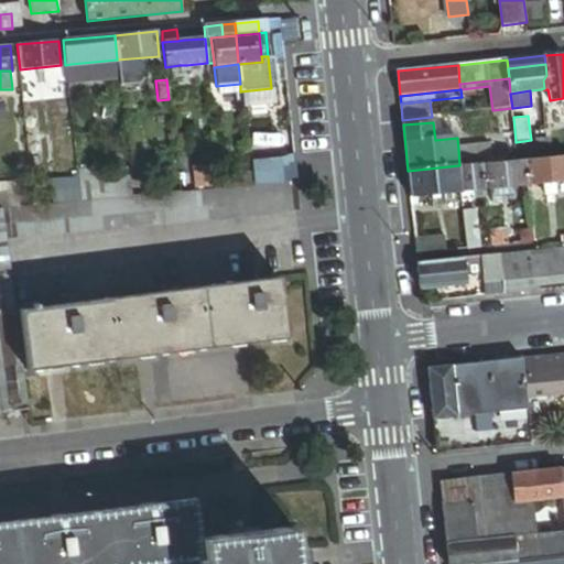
[(538,158),(551,156),(549,142),(537,143),(538,158)]
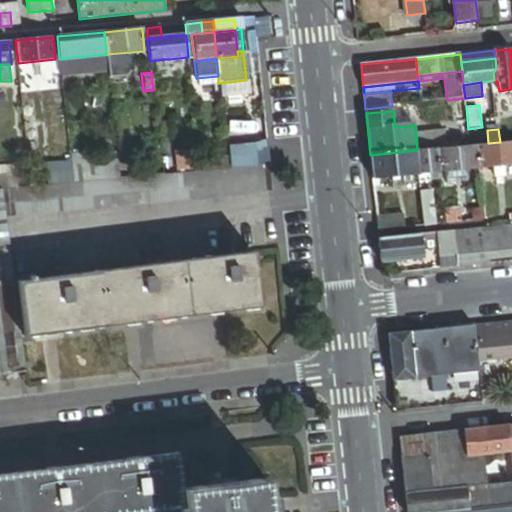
[(438,148),(443,148),(441,132),(416,135),(417,150),(438,148)]
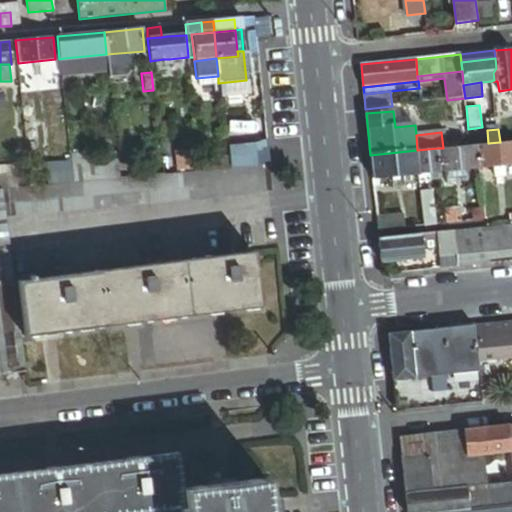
[(511,140),(500,142),(488,143),(478,144),(480,167),(494,165),(495,177),(505,176),(504,164),(511,163),(511,140)]
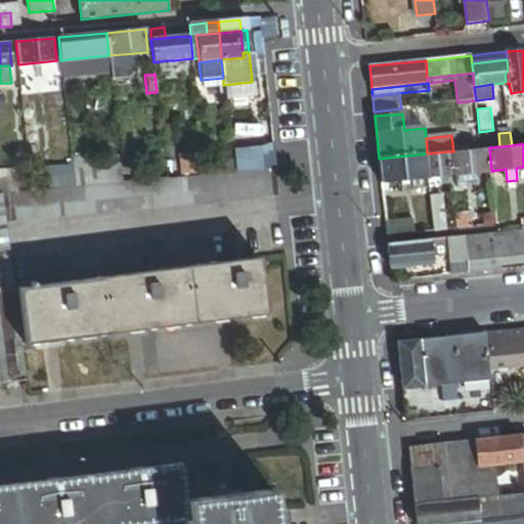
[(491,171),(489,147),(453,151),(448,151),(450,175),(491,171)]
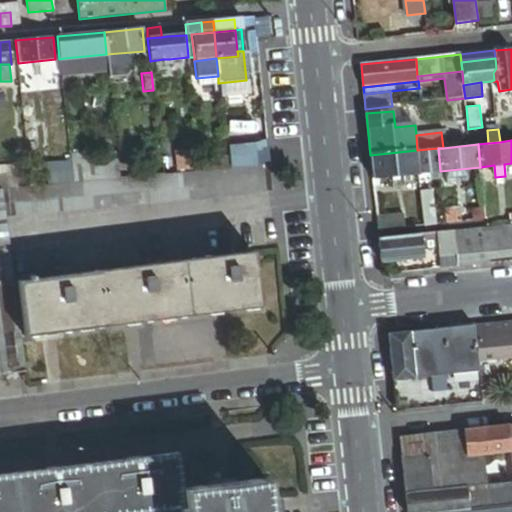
[(440,171),(438,148),(417,150),(420,172),(430,172),(437,171),(440,171)]
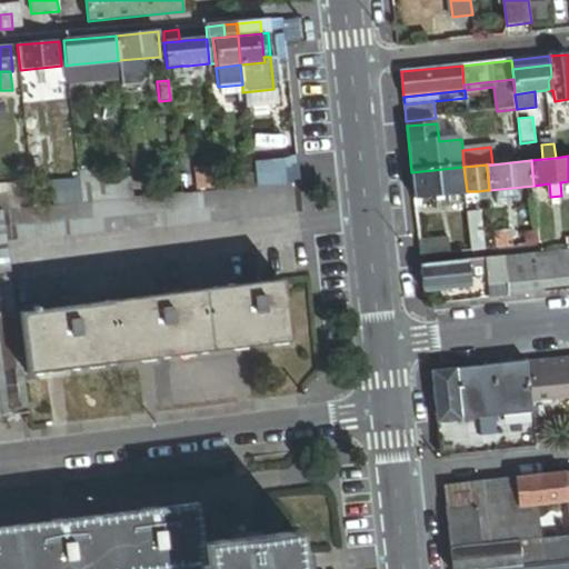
[(467,191),(463,167),(411,172),(415,199),(467,193),(467,191)]
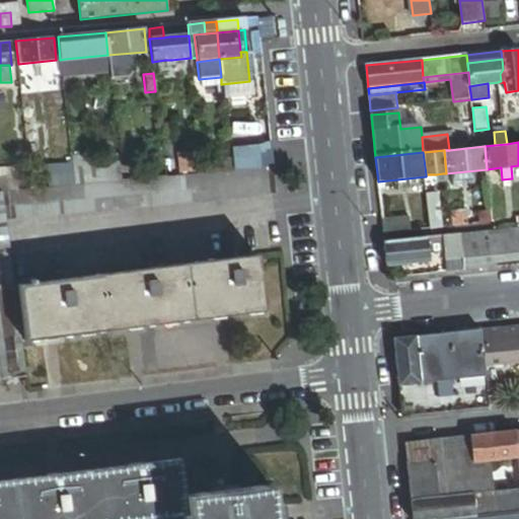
[(201,172),(200,156),(181,158),(182,173),(201,172)]
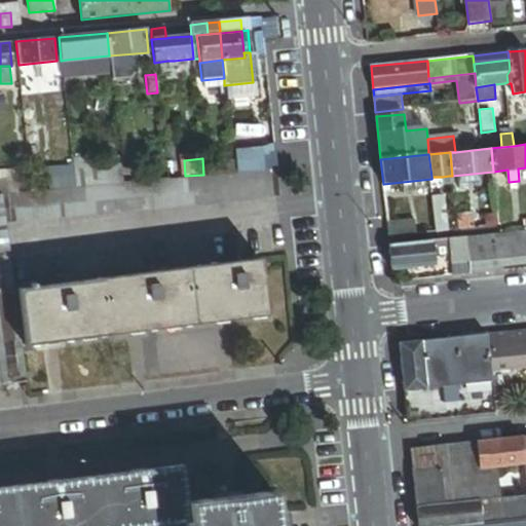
[(89,159),(70,161),(71,171),(90,168),(89,159)]
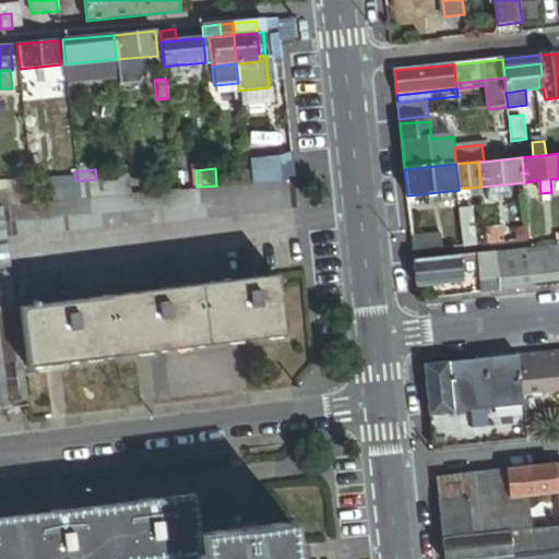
[(96,179),(75,181),(78,201),(128,197),(126,177),(96,179)]
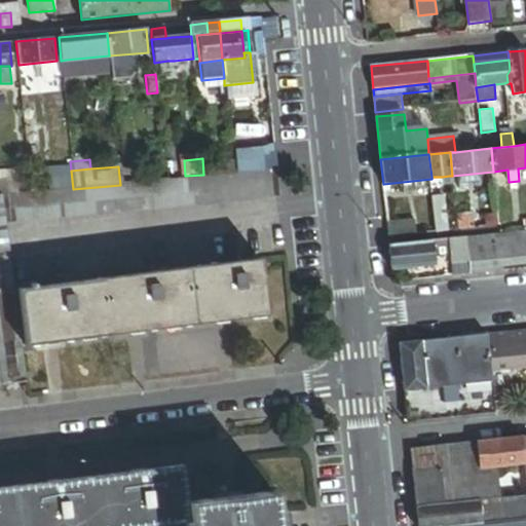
[(271,197),(268,171),(204,177),(120,185),(73,189),(17,194),(7,195),(9,222),(271,197)]
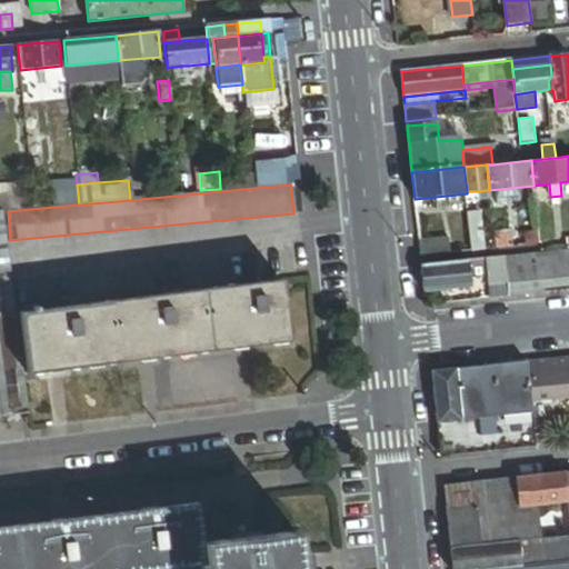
[(18,187),(0,188),(0,212),(3,212),(8,211),(19,210),(18,187)]
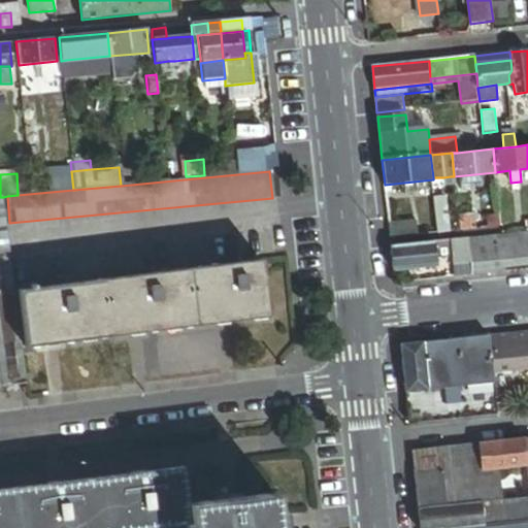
[(444,185),(443,177),(433,177),(433,179),(433,186),(444,185)]
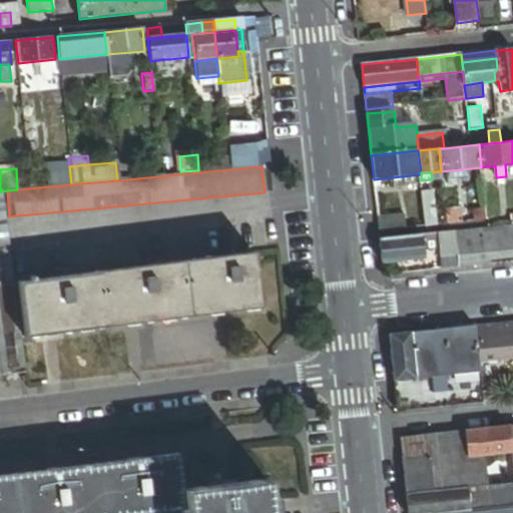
[(61,175),(46,177),(47,186),(62,184),(61,175)]
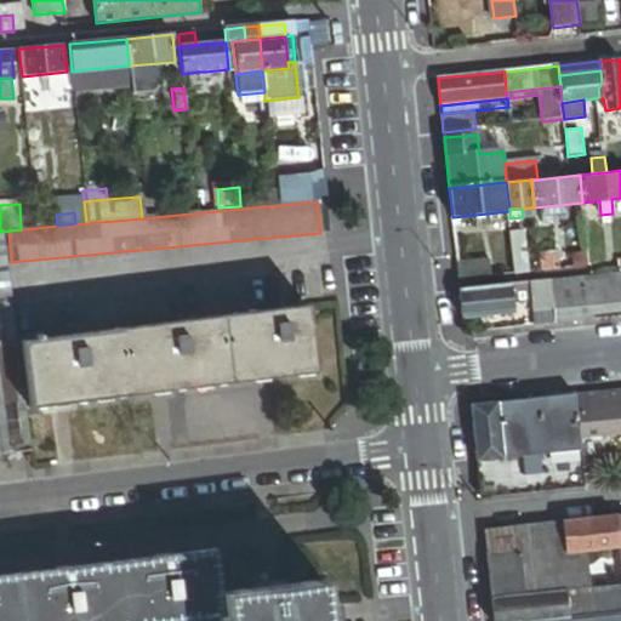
[(0,294),(11,294),(4,232),(0,232),(0,294)]
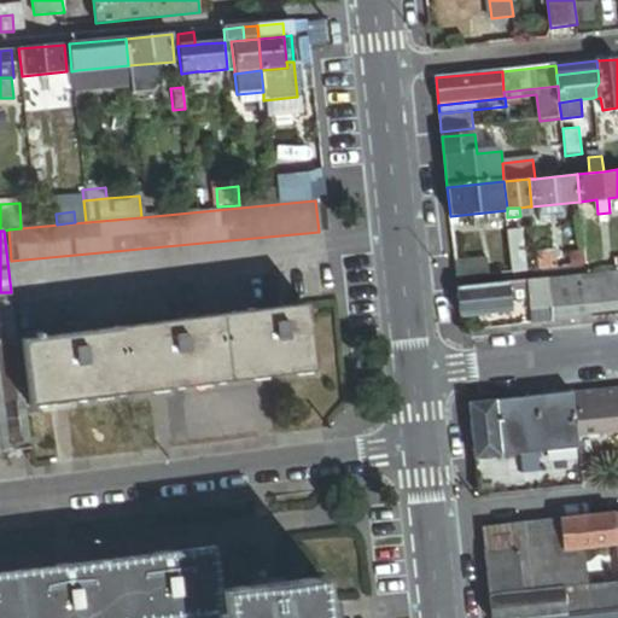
[(513,273),(528,272),(523,231),(509,233),(513,273)]
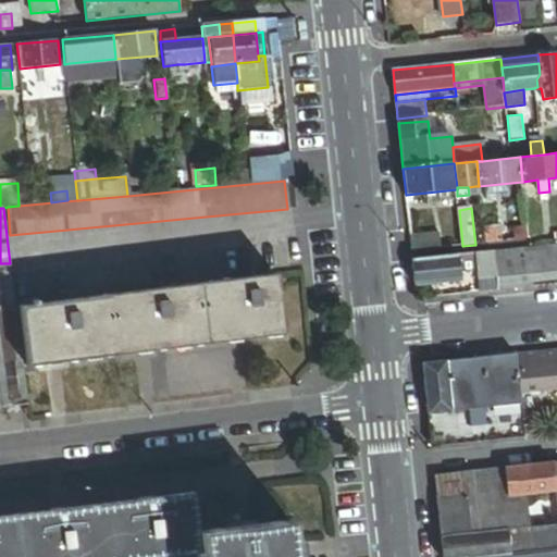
[(500,230),(484,232),(485,244),(503,242),(500,230)]
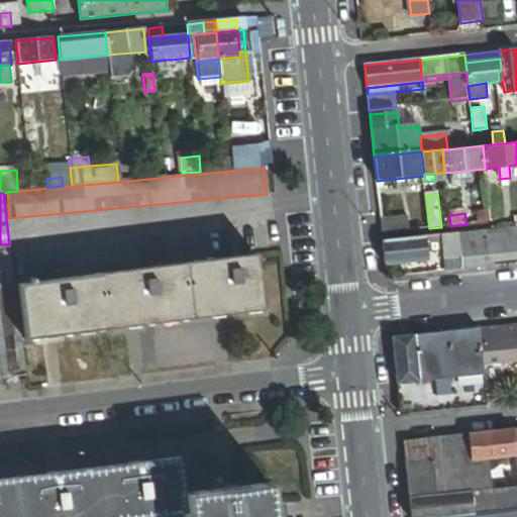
[(382,233),(408,230),(406,217),(381,219),(382,233)]
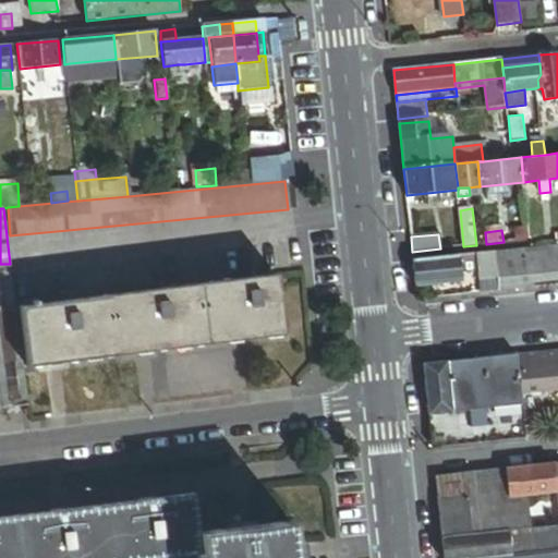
[(496,251),(498,279),(499,291),(535,288),(534,282),(557,279),(557,243),(556,244),(496,251)]
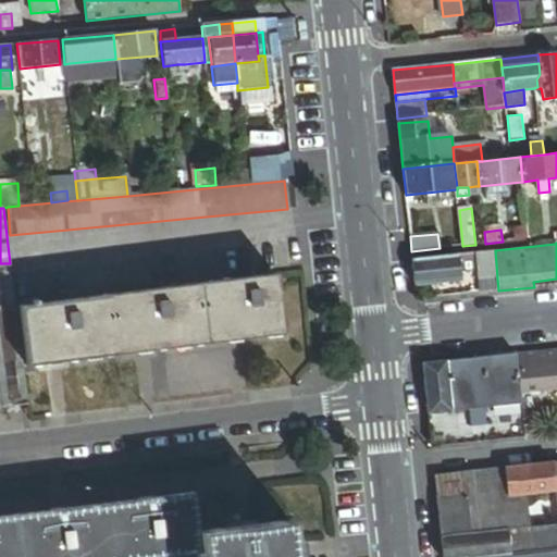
[(482,280),(497,279),(495,250),(479,252),(481,269),(482,280)]
